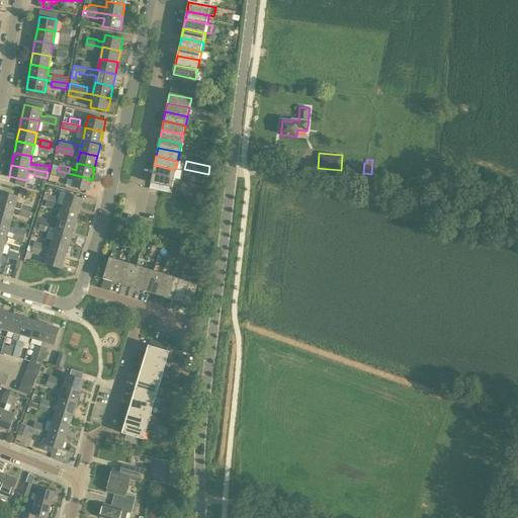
[(154,165),(152,174),(173,179),(175,170),(154,165)]
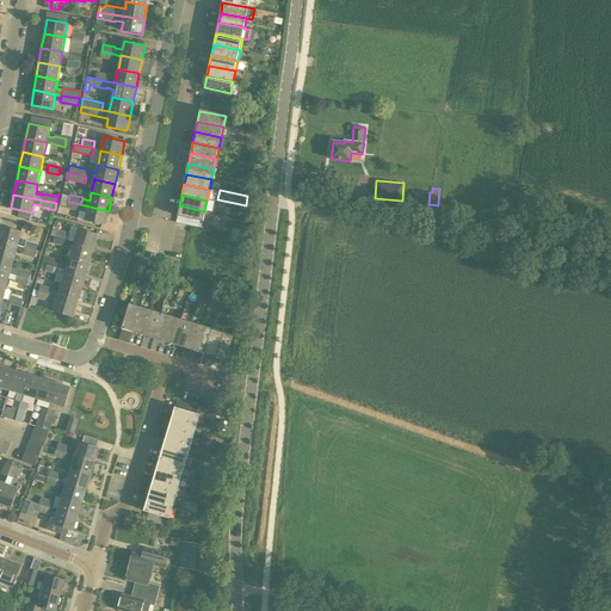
[(67,209),(79,211),(80,204),(68,202),(67,209)]
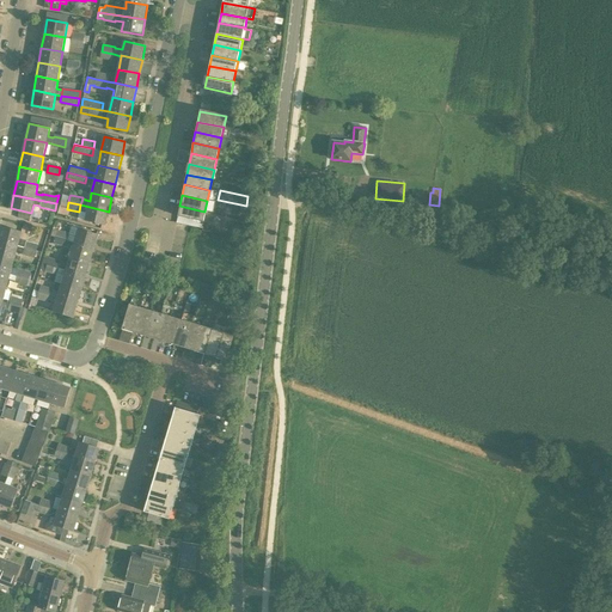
[(80,204),(79,212),(86,214),(85,221),(105,226),(109,212),(80,204)]
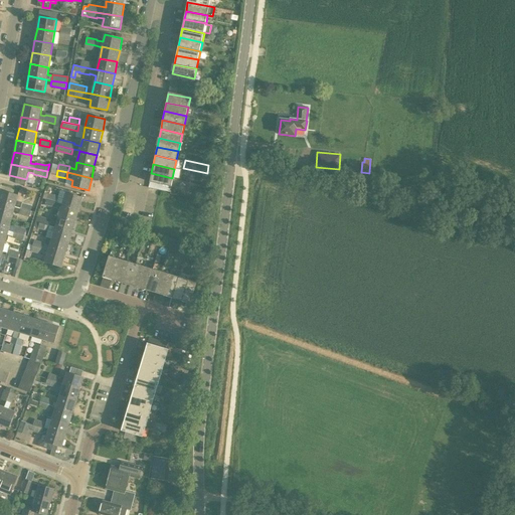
[(172,178),(151,173),(149,182),(171,187),(172,178)]
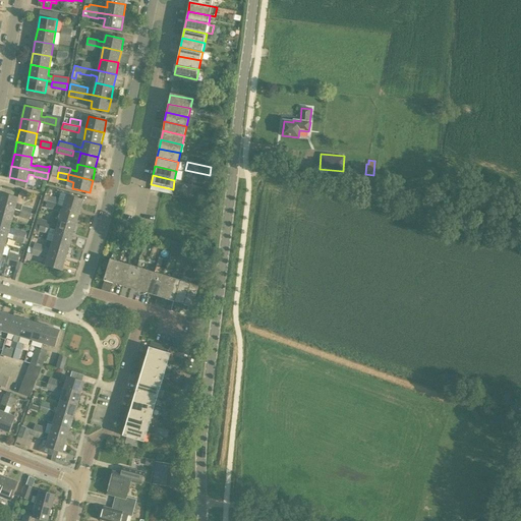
[(149,206),(154,190),(143,186),(138,203),(149,206)]
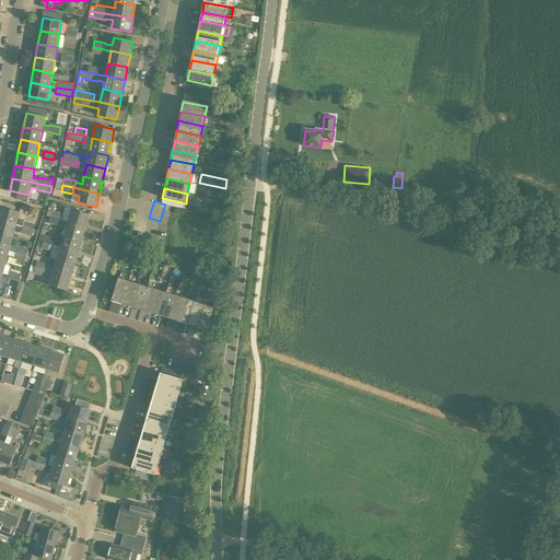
[(0,212),(0,220),(16,225),(20,212),(1,207),(0,212)]
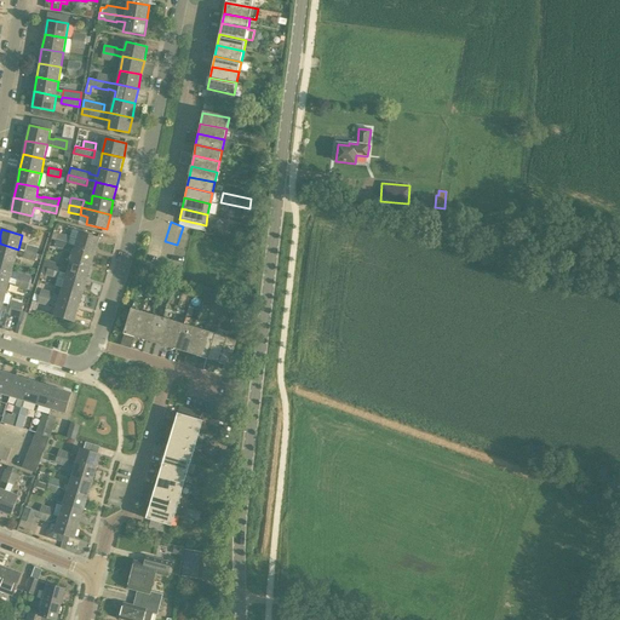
[(80,231),(75,246),(96,252),(99,237),(80,231)]
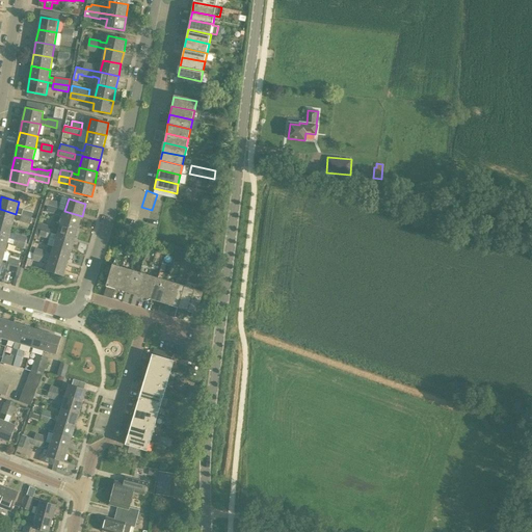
[(50,200),(48,206),(58,209),(59,203),(50,200)]
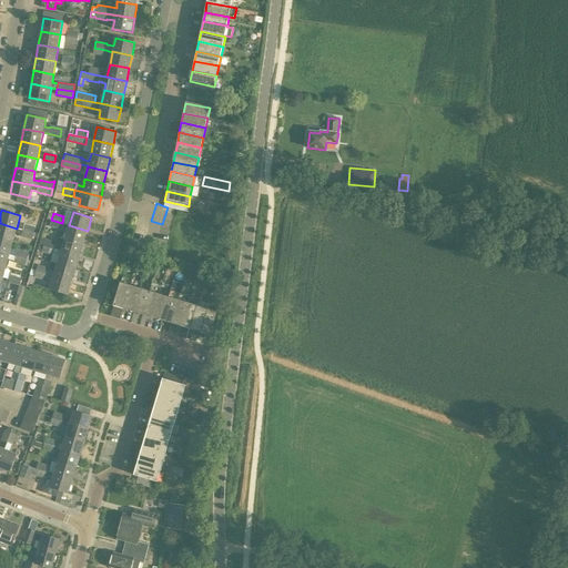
[(51,220),(49,226),(60,229),(62,223),(51,220)]
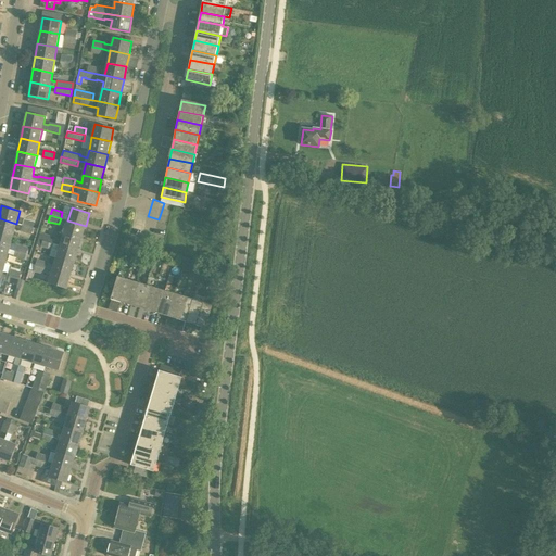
[(0,218),(0,232),(13,237),(16,224),(0,218)]
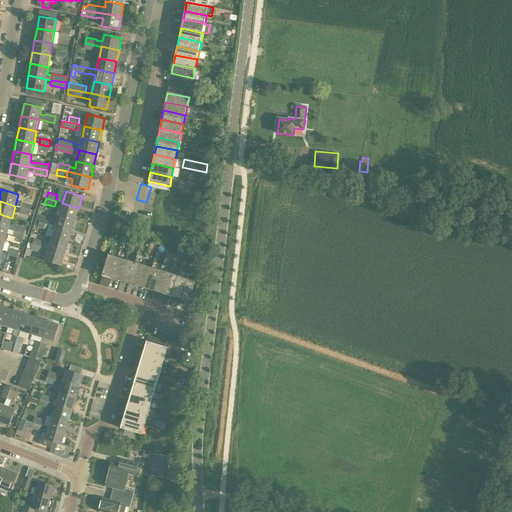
[(62,203),(59,215),(75,220),(79,208),(62,203)]
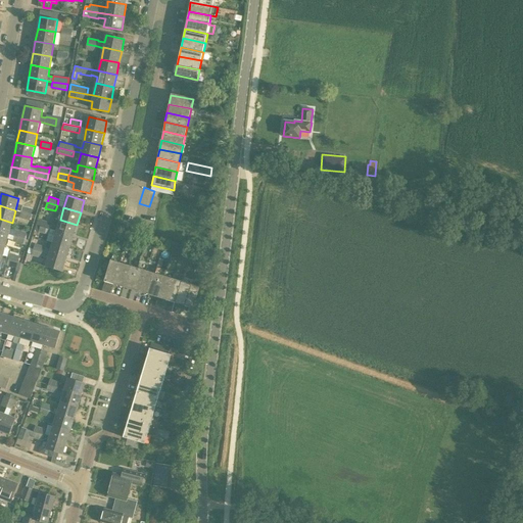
[(35,221),(36,216),(31,215),(20,211),(18,218),(29,221),(30,220),(35,221)]
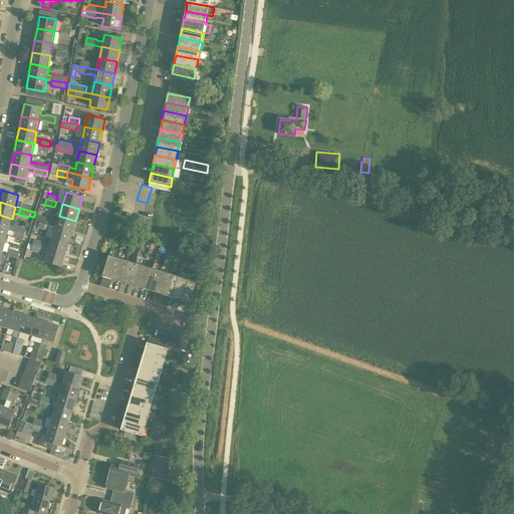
[(0,215),(0,227),(9,230),(10,226),(12,219),(0,215)]
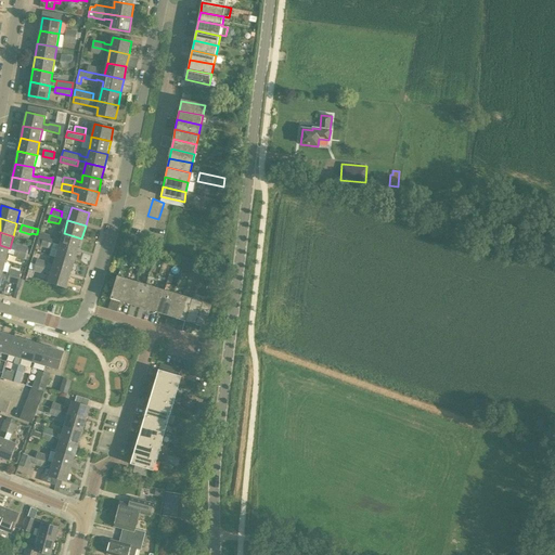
[(40,232),(38,239),(78,250),(81,239),(64,233),(62,241),(54,239),(55,236),(40,232)]
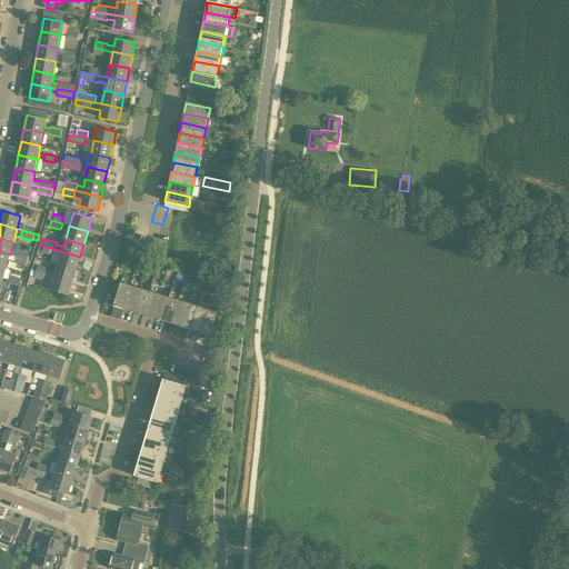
[(60,257),(58,265),(77,270),(80,257),(39,245),(37,250),(41,251),(41,252),(52,256),(53,255),(60,257)]
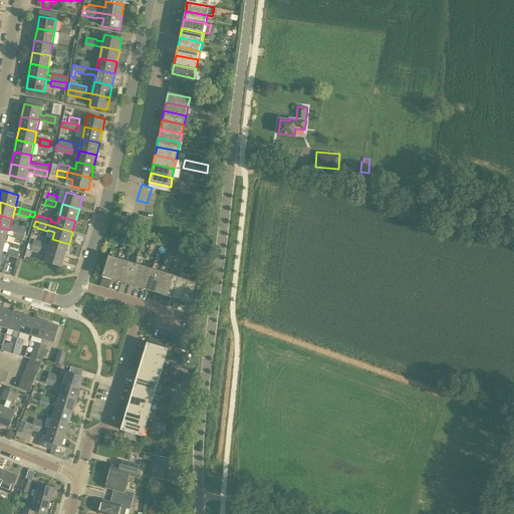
[(15,227),(14,231),(24,234),(25,229),(15,226),(15,227)]
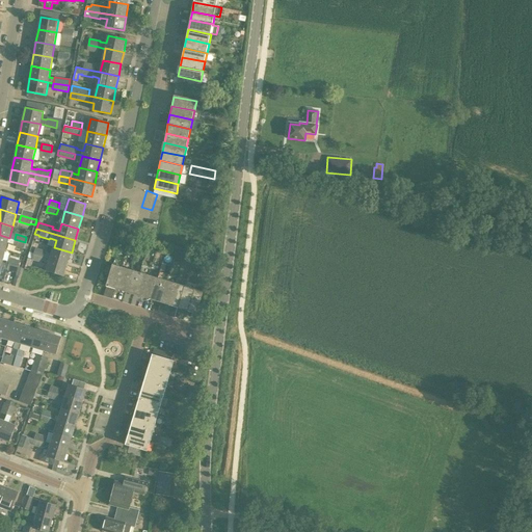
[(0,235),(0,247),(6,249),(8,243),(9,238),(0,235)]
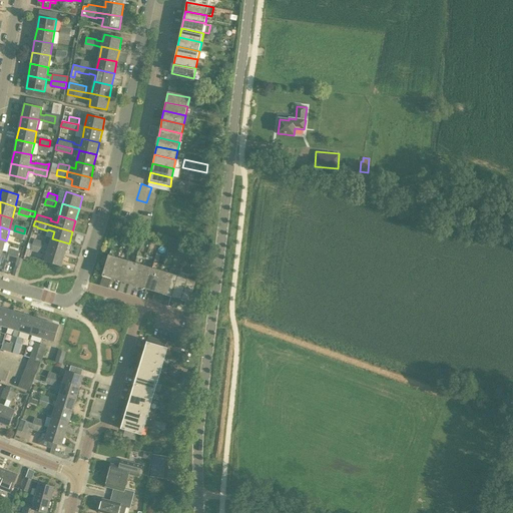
[(12,235),(12,236),(22,239),(24,233),(14,230),(12,235)]
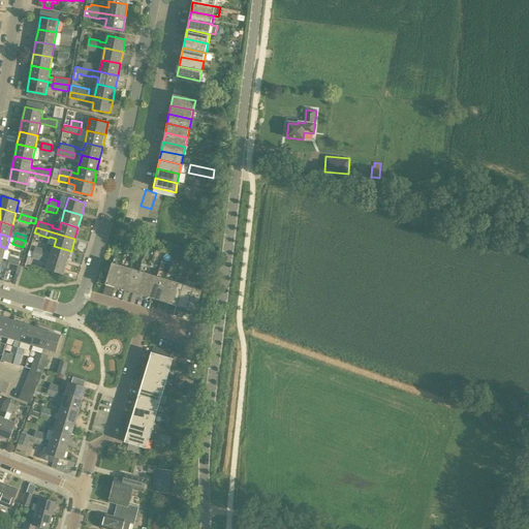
[(33,252),(43,255),(44,250),(45,249),(35,246),(34,247),(33,252)]
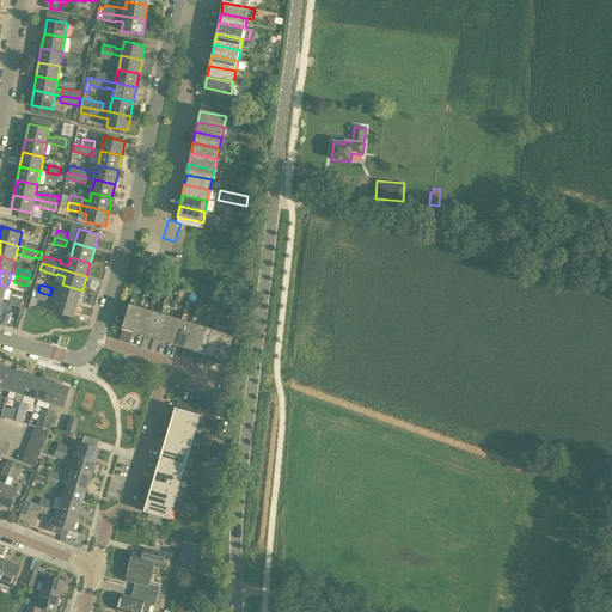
[(60,292),(59,298),(78,304),(83,291),(62,285),(60,292)]
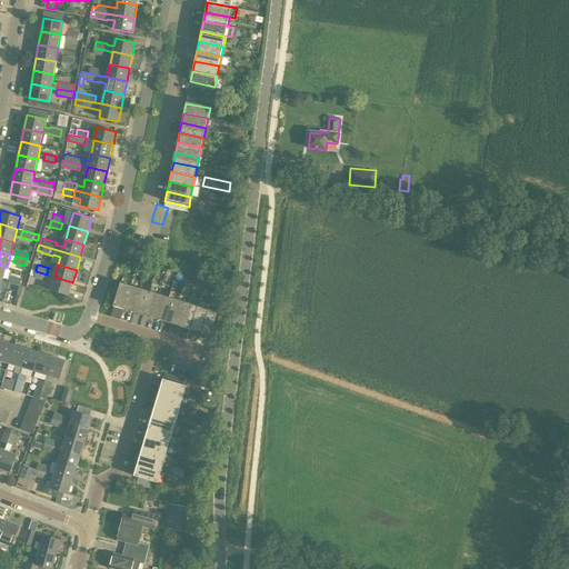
[(36,271),(33,278),(45,281),(46,280),(52,282),(50,290),(69,296),(72,282),(55,277),(47,275),(36,271)]
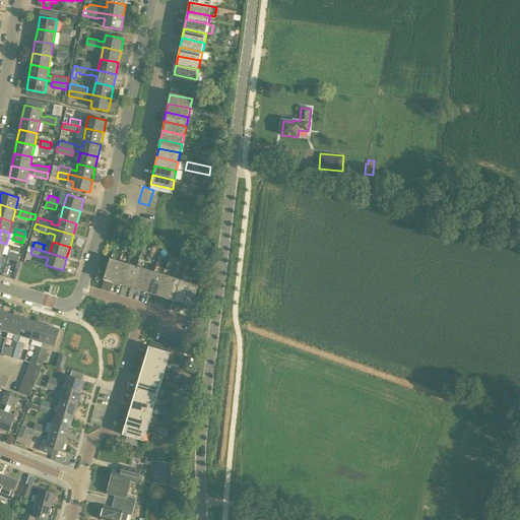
[(9,252),(7,258),(17,260),(19,254),(9,252)]
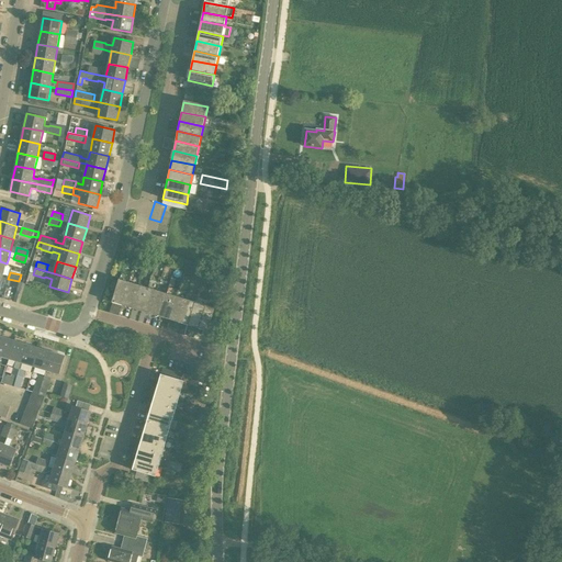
[(19,281),(8,279),(7,284),(18,288),(19,281)]
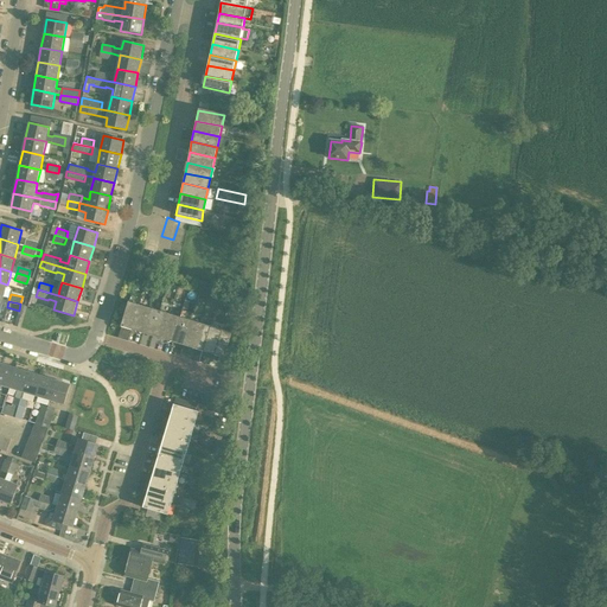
[(121,327),(132,331),(140,306),(128,302),(121,327)]
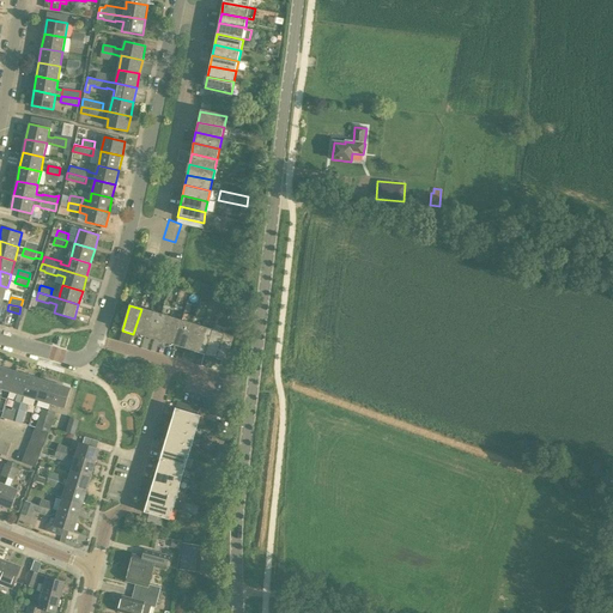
[(133,334),(144,338),(152,311),(141,309),(133,334)]
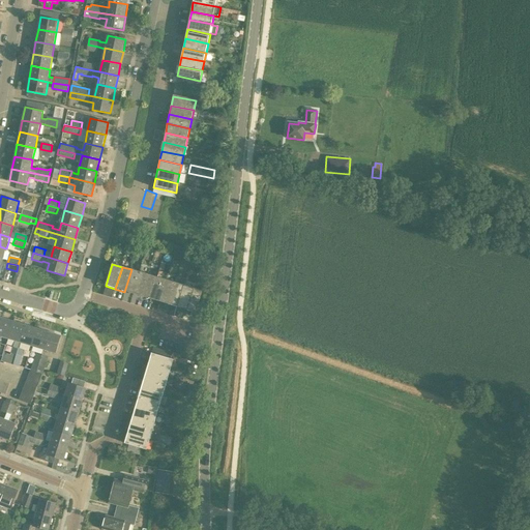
[(124,292),(133,294),(140,272),(131,269),(124,292)]
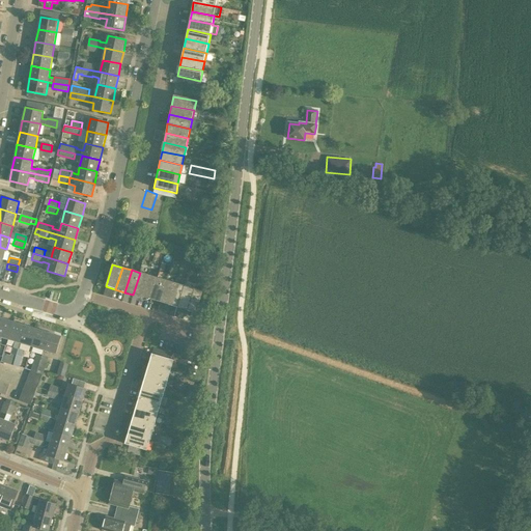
[(133,295),(142,298),(149,275),(140,273),(133,295)]
